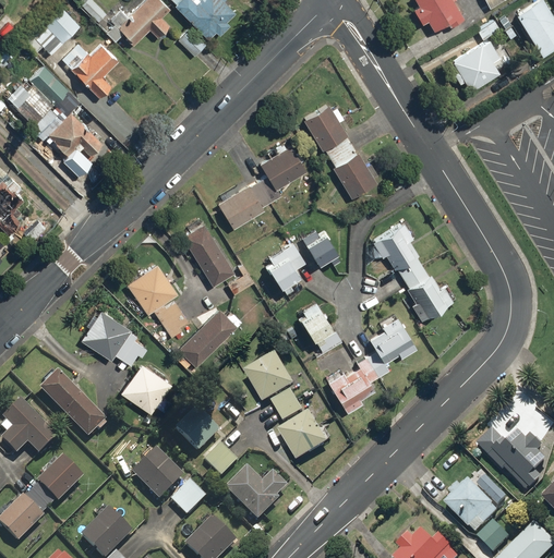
[(94,0),(86,0),(82,5),(99,22),(108,12),(94,0)]
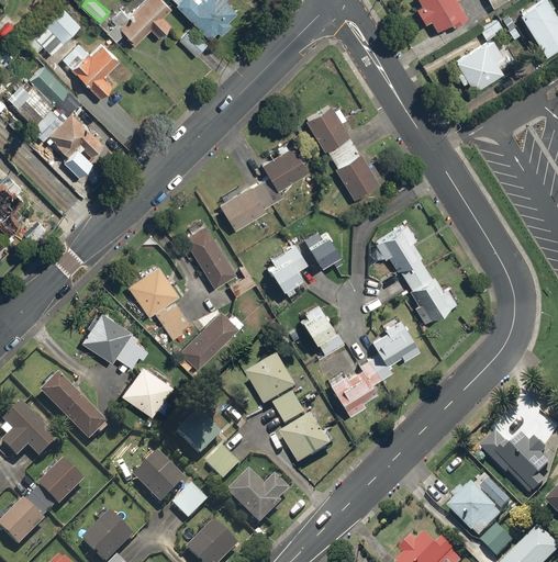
[(159,40),(171,26),(164,20),(174,9),(164,0),(147,0),(118,32),(136,48),(152,32),(159,40)]
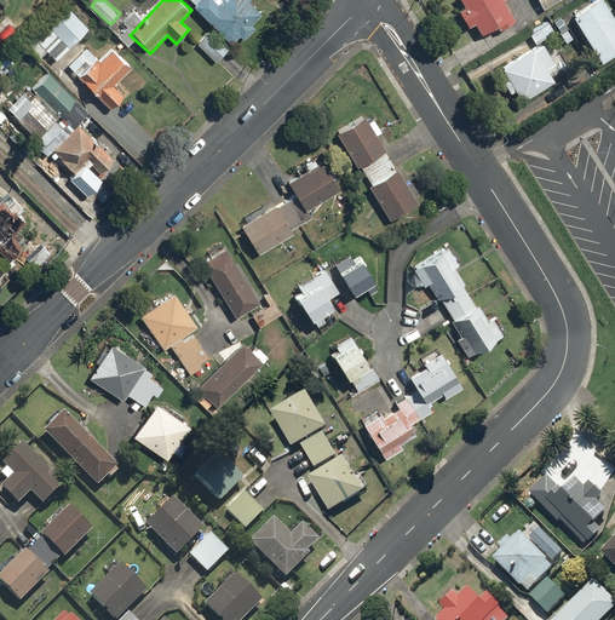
[(185,0),(230,46),(239,36),(241,39),(254,27),(252,23),(265,10),(256,0),(185,0)]
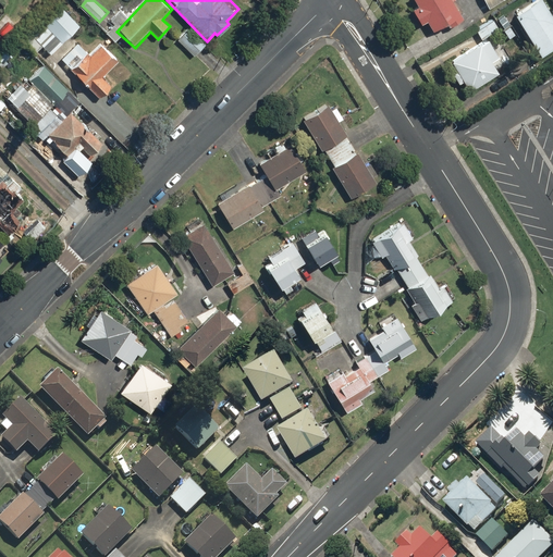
[(447,28),(463,20),(451,0),(413,0),(417,7),(412,10),(421,26),(427,23),(433,34),(445,26),(447,28)]
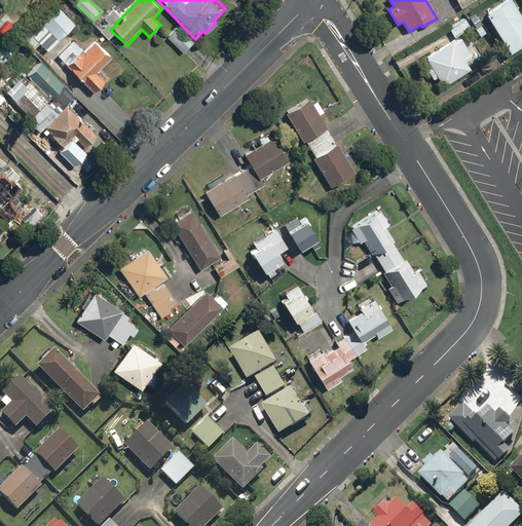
[(455,0),(461,9),(478,0),(455,0)]
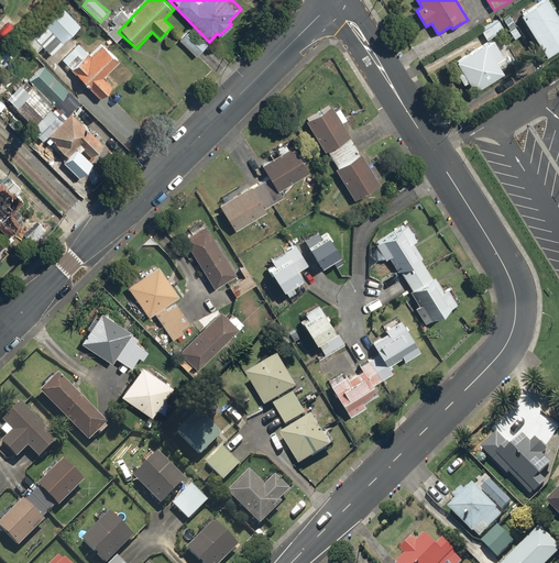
[(558,19),(546,0),(541,0),(518,17),(546,57),(558,48),(558,19)]
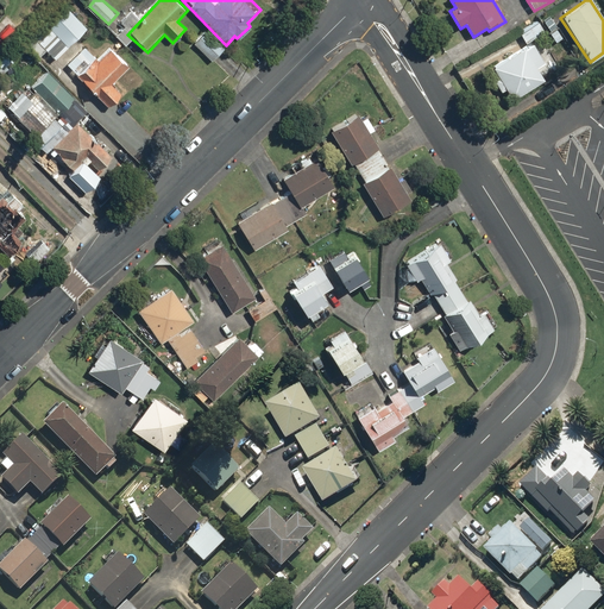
[(46,51),(55,61),(88,29),(73,12),(69,16),(64,10),(27,45),(39,57),(46,51)]
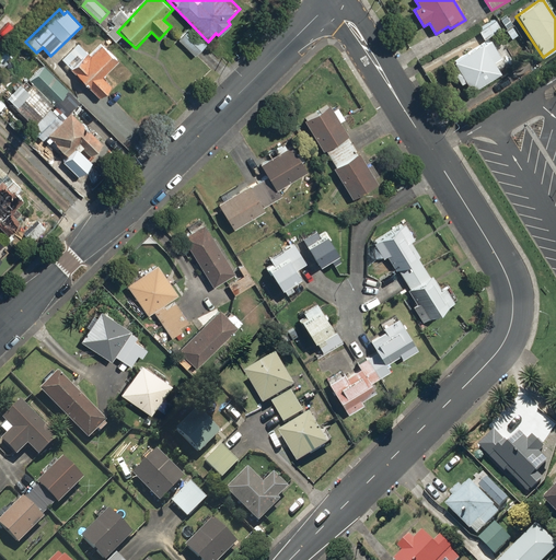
[(482,33),(486,41),(505,26),(499,20),(482,33)]
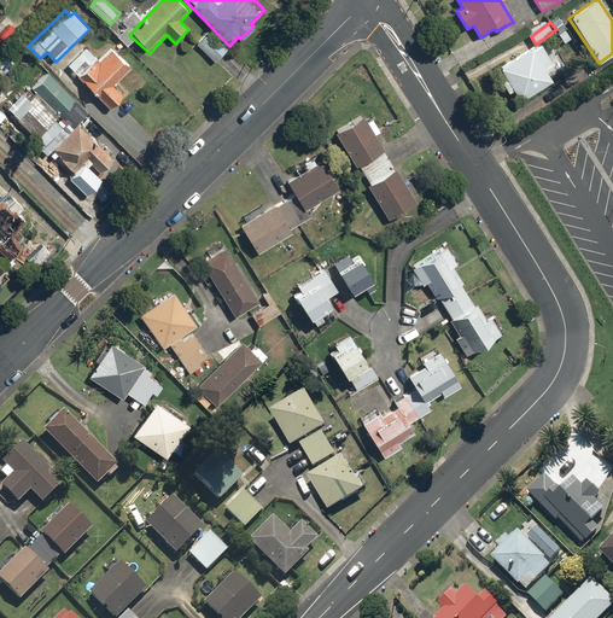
[(229,51),(211,31),(197,45),(216,64),(229,51)]
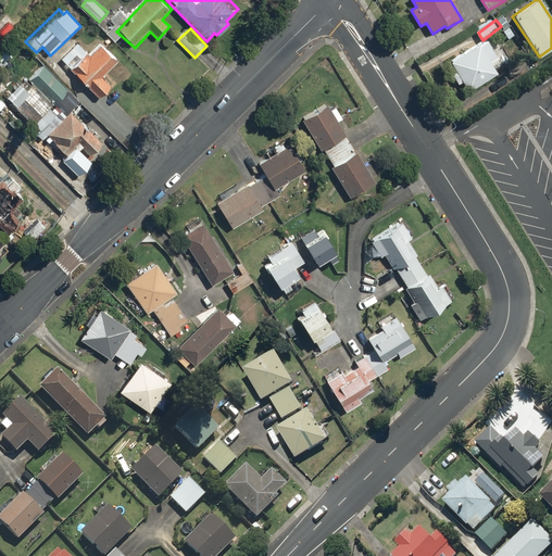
[(489,39),(449,61),(456,74),(453,76),(458,85),(462,81),(467,91),(499,74),(492,63),(500,59),(489,39)]
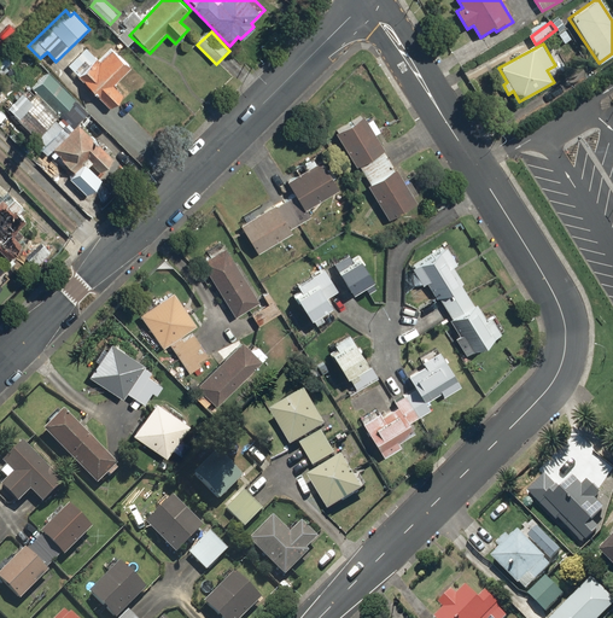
[(103,62),(87,47),(69,66),(80,77),(83,73),(88,77),(81,85),(111,111),(124,95),(115,87),(133,66),(114,50),(103,62)]
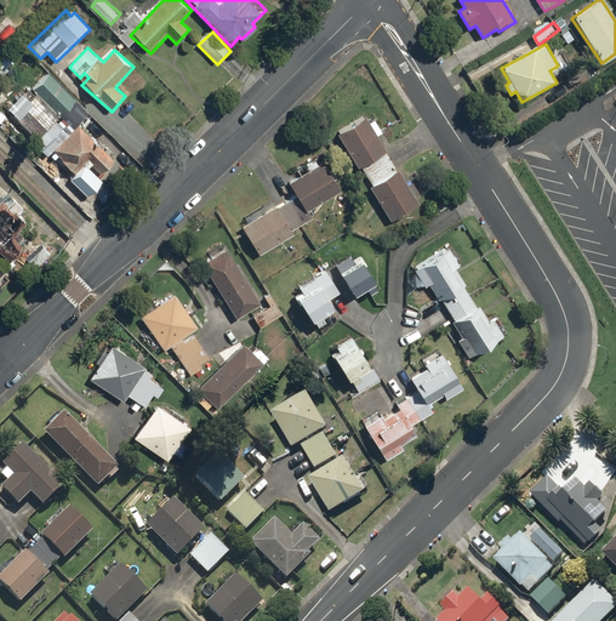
[(79,83),(61,62),(52,68),(72,90),(79,83)]
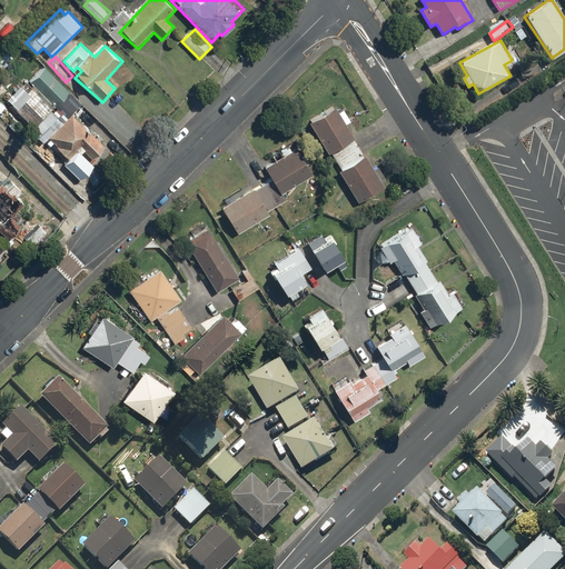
[(65,86),(47,67),(37,76),(62,101),(72,91),(66,85),(65,86)]
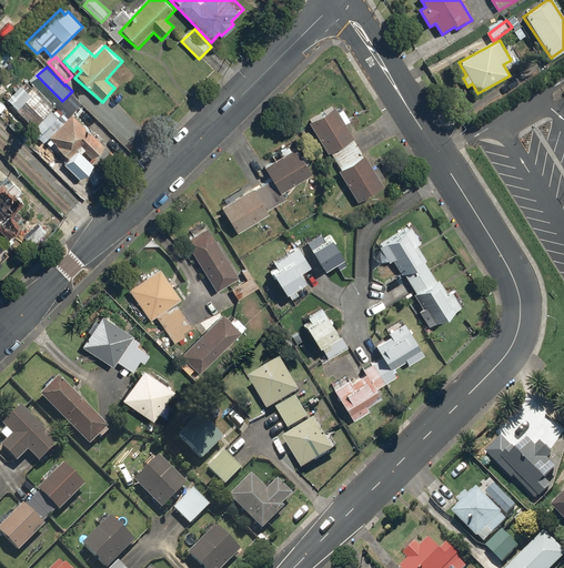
[(335,104),(308,120),(326,154),(354,139),(335,104)]
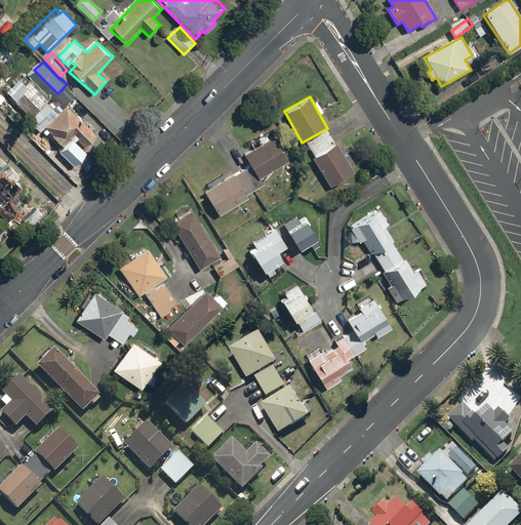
[(93,130),(96,127),(92,124),(90,126),(66,104),(42,128),(64,149),(72,140),(75,144),(82,136),(89,144),(98,134),(93,130)]
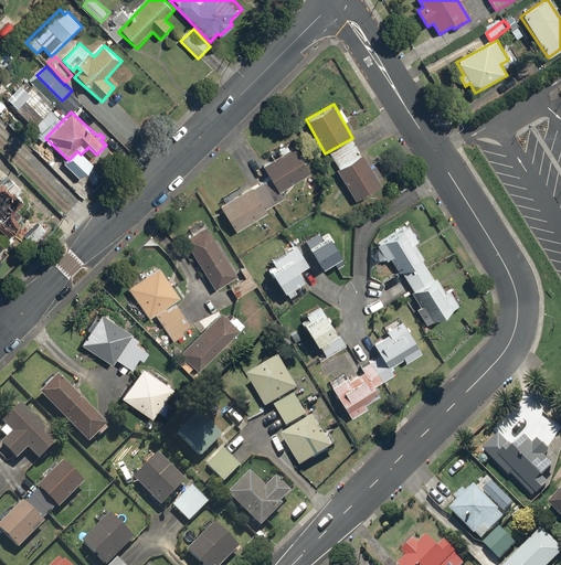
[(286,198),(282,191),(309,172),(292,146),(261,167),(268,179),(253,189),(251,187),(219,208),(235,233),(267,212),(266,211),(286,198)]
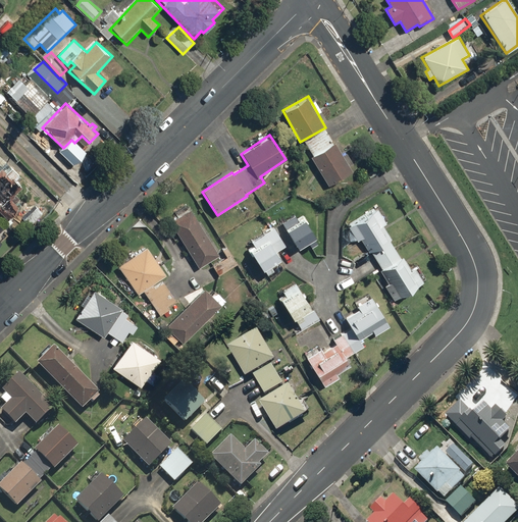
[(354,163),(347,152),(342,154),(333,142),(310,157),(328,185),(352,169),(350,165),(354,163)]
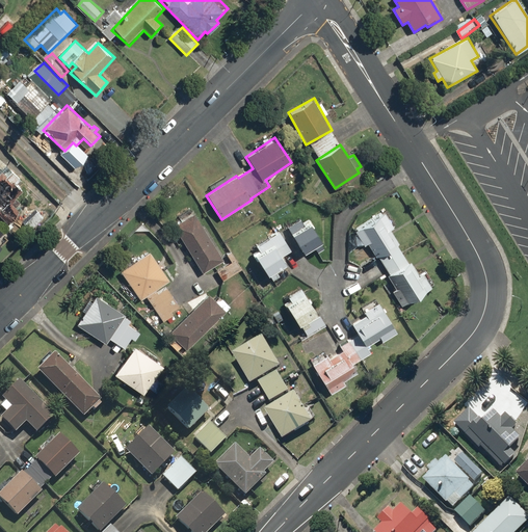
[(20,204),(16,200),(22,193),(2,174),(0,175),(0,218),(6,224),(21,211),(17,207),(20,204)]
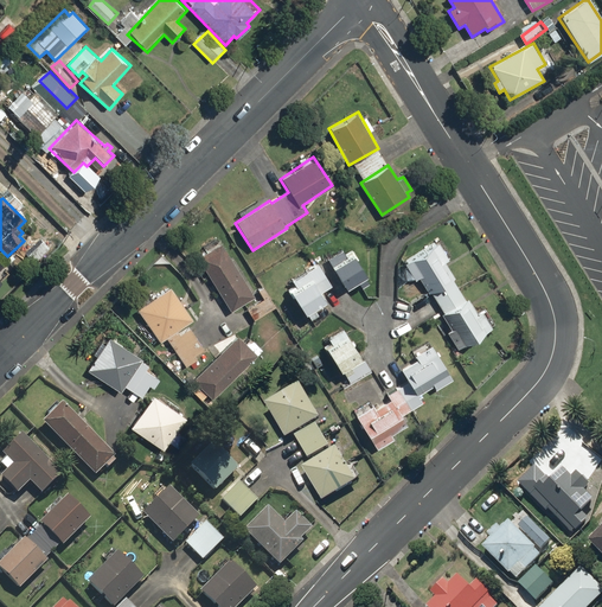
[(458,350),(492,327),(481,311),(478,313),(444,262),(450,259),(439,241),(402,264),(414,281),(418,278),(450,328),(446,331),(458,350)]
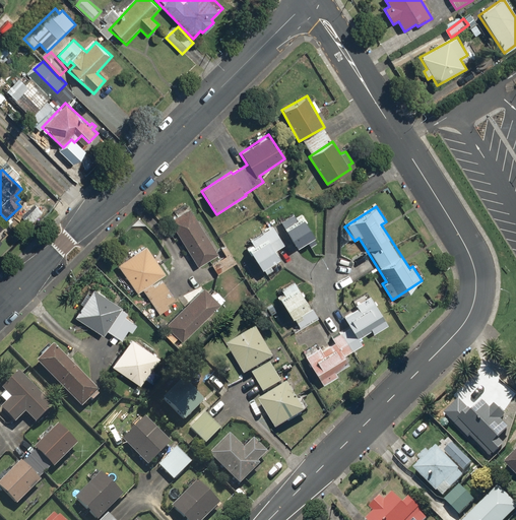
[(187,207),(167,221),(198,266),(218,252),(187,207)]
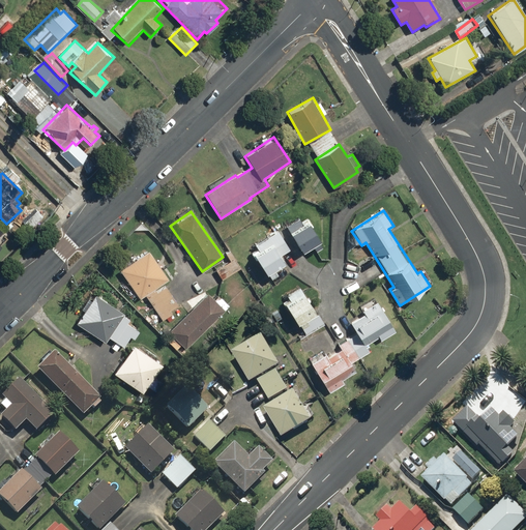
[(299,216),(283,230),(299,251),(308,244),(313,251),(322,243),(317,237),(321,234),(308,217),(302,222),(299,216)]
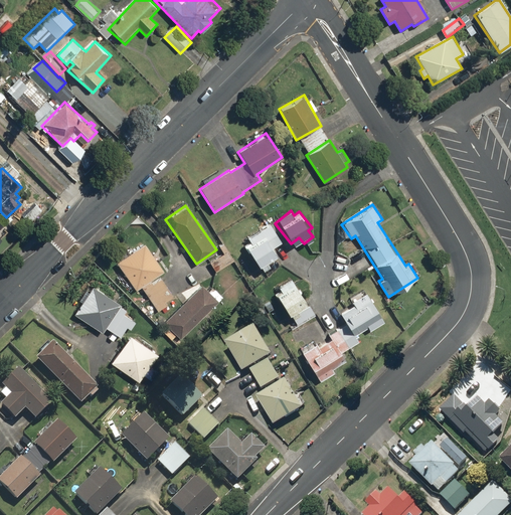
[(249,242),(242,246),(256,266),(258,265),(261,271),(271,264),(268,259),(276,252),(273,248),(283,242),(270,223),(247,238),(249,242)]
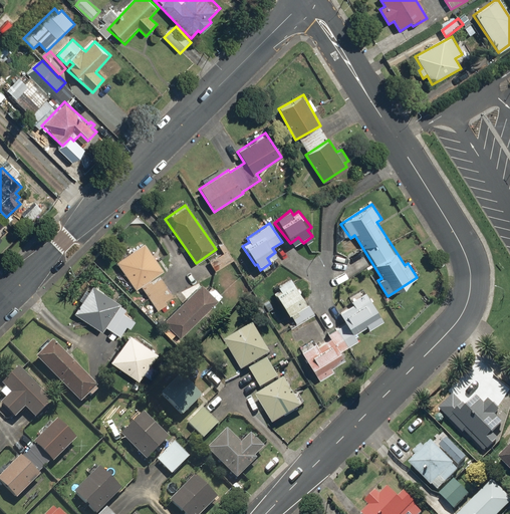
[(164,269),(144,242),(115,262),(136,289),(164,269)]
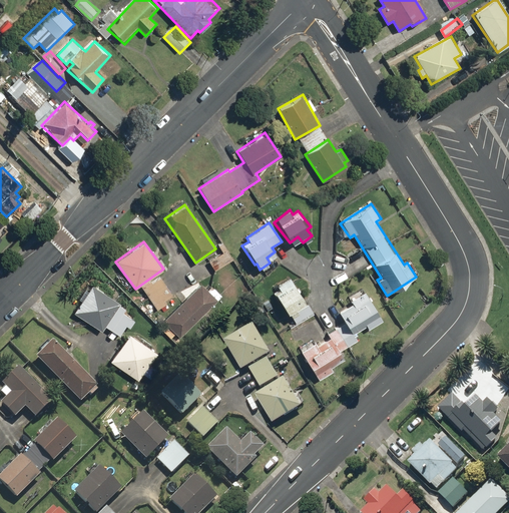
[(153,282),(152,280),(141,287),(157,311),(168,304),(165,300),(173,295),(161,277),(153,282)]
